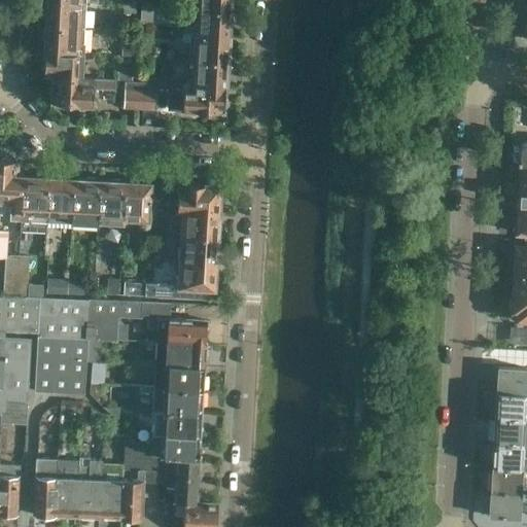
[(84,29),(85,2),(48,0),(47,11),(45,13),(44,20),(47,23),(46,27),(84,29)]
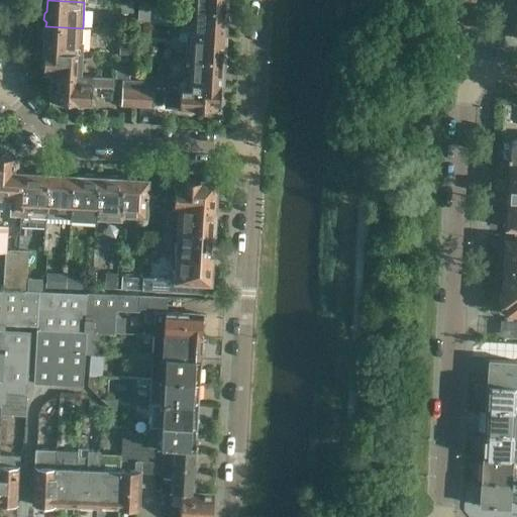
[(188,0),(188,8),(225,10),(225,7),(227,4),(227,0),(188,0)]
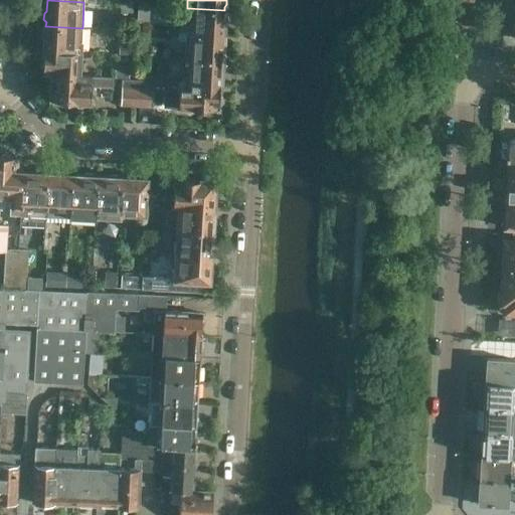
[(132,13),(133,5),(121,4),(120,13),(132,13)]
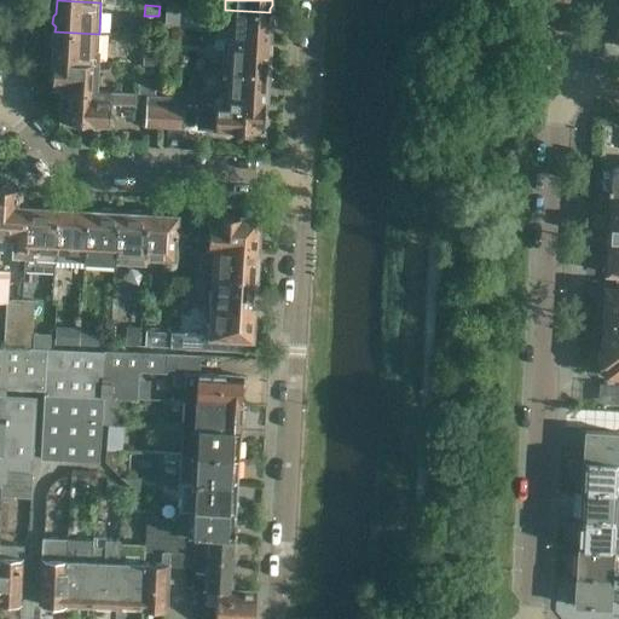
[(180,28),(181,7),(166,6),(165,27),(180,28)]
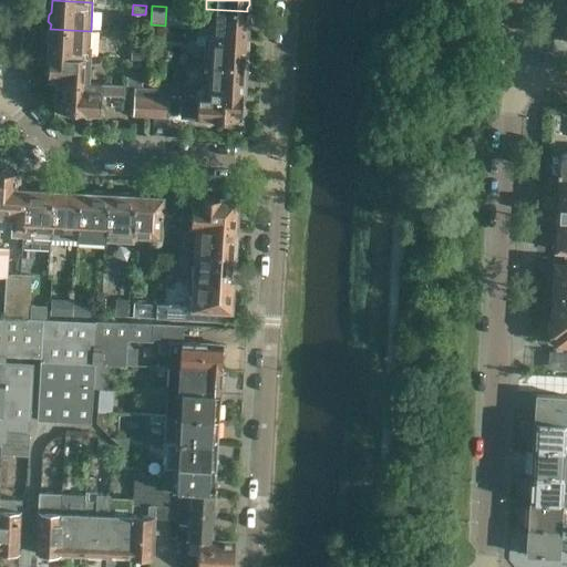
[(247,13),(247,11),(206,9),(205,27),(197,26),(196,37),(245,40),(246,26),(248,23),(248,17),(247,13)]
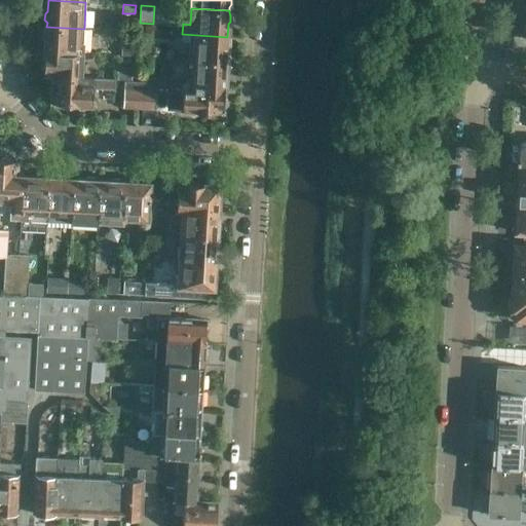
[(83,53),(84,29),(46,27),(46,28),(44,31),(43,36),(46,39),(45,51),(83,53)]
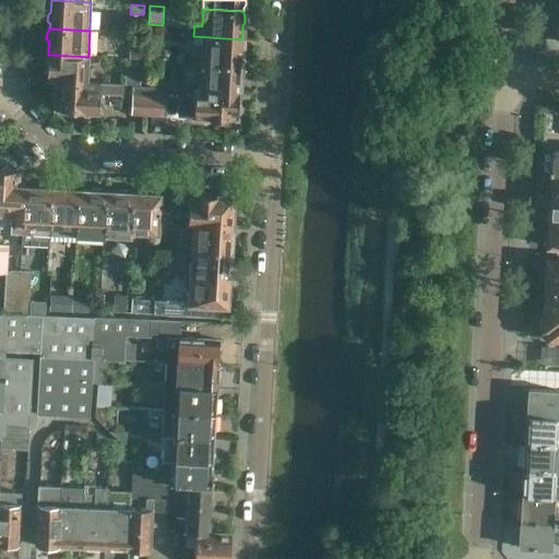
[(129,35),(129,45),(140,46),(141,36),(129,35)]
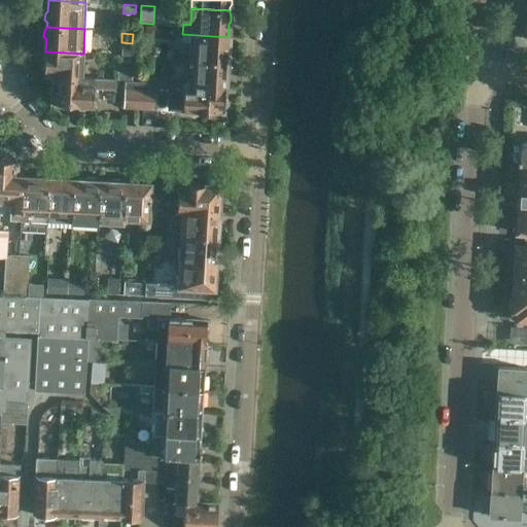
[(227,47),(227,37),(182,34),(182,41),(189,41),(188,60),(226,62),(226,58),(229,56),(230,49),(227,47)]
